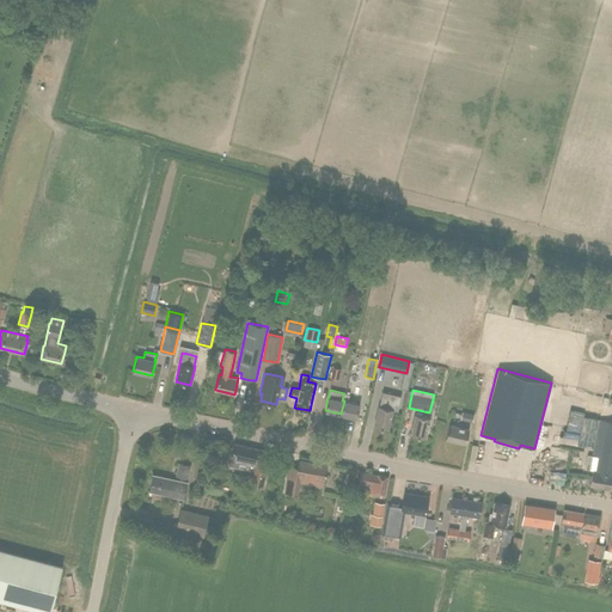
[(379,405),(374,426),(389,428),(392,410),(397,411),(401,396),(383,392),(379,405)]
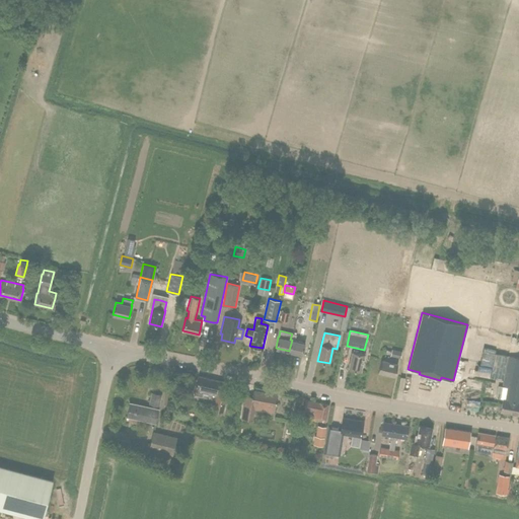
[(292,340),(289,351),(302,354),(305,343),(295,341),(296,335),(292,334),(290,340),(292,340)]
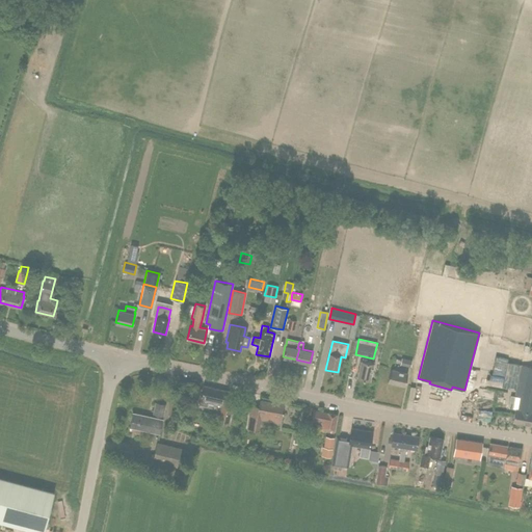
[(510,349),(531,351),(531,345),(511,343),(510,349)]
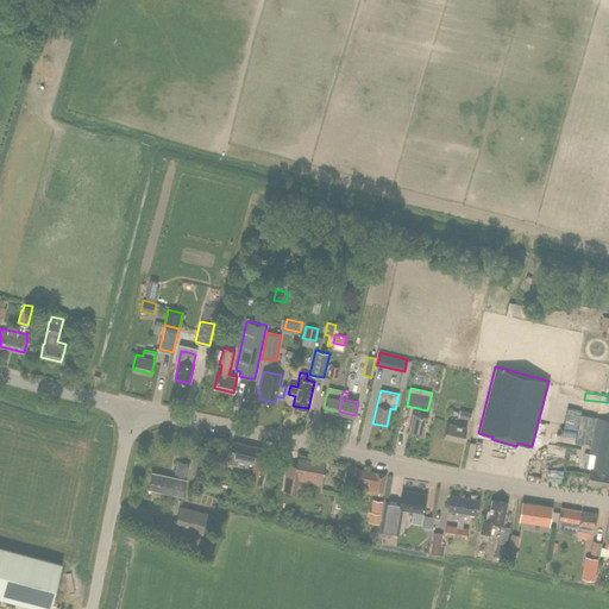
[(471,412),(460,409),(458,416),(470,420),(471,412)]
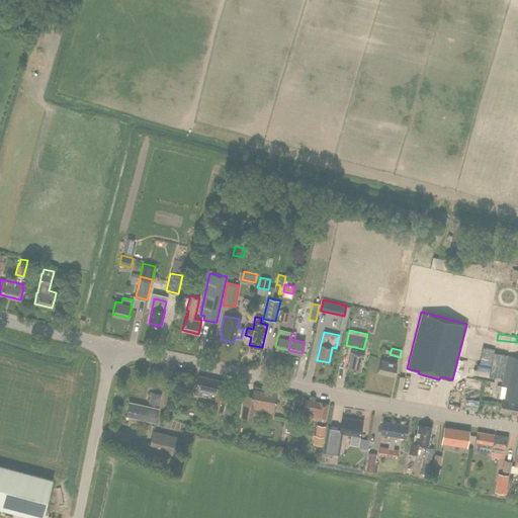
[(360,370),(363,353),(351,350),(348,367),(360,370)]
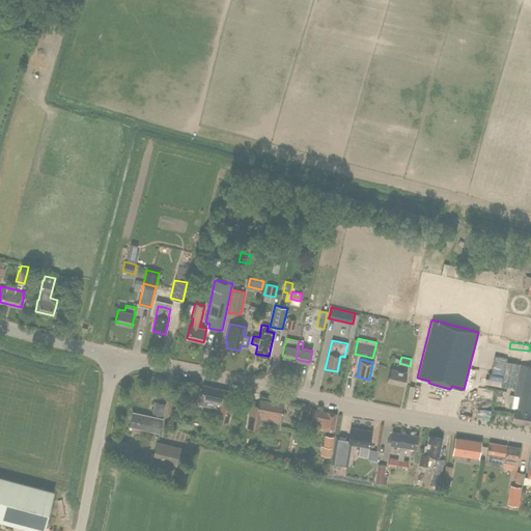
[(530,424),(530,365),(521,363),(518,376),(511,408),(514,408),(511,421),(530,424)]
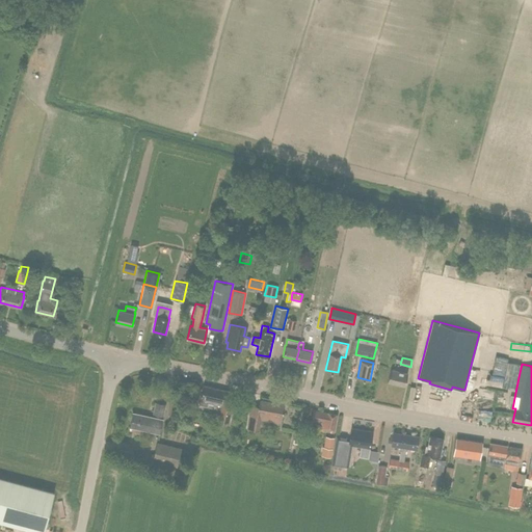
[(404,386),(407,373),(391,369),(388,381),(404,386)]
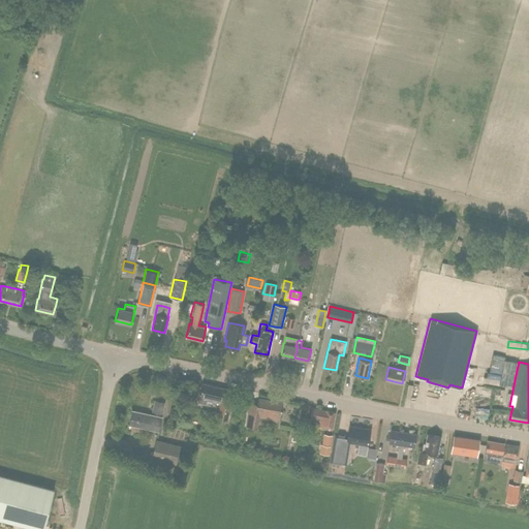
[(227,419),(231,401),(224,400),(227,389),(203,383),(197,402),(215,405),(212,416),(227,419)]
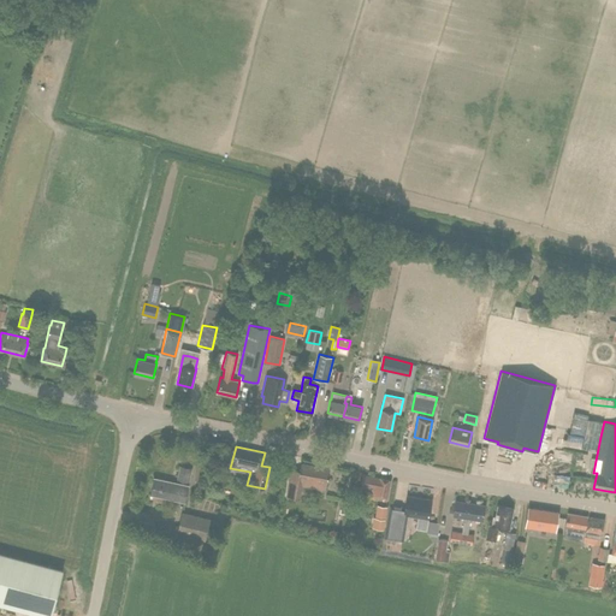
[(286,497),(298,499),(301,485),(325,490),(329,469),(301,463),(298,471),(291,469),(286,497)]
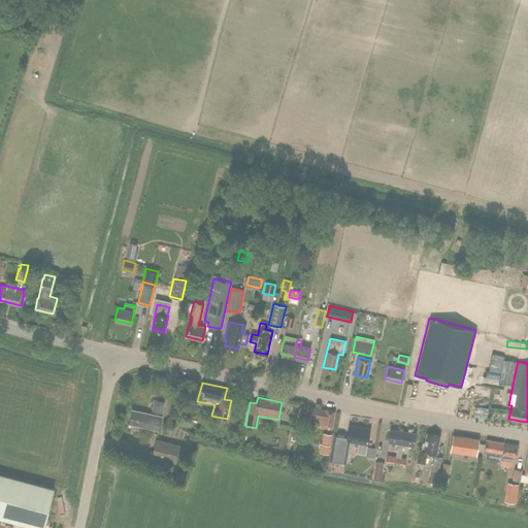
[(161,416),(164,401),(155,399),(152,414),(131,409),(128,423),(158,430),(161,416)]
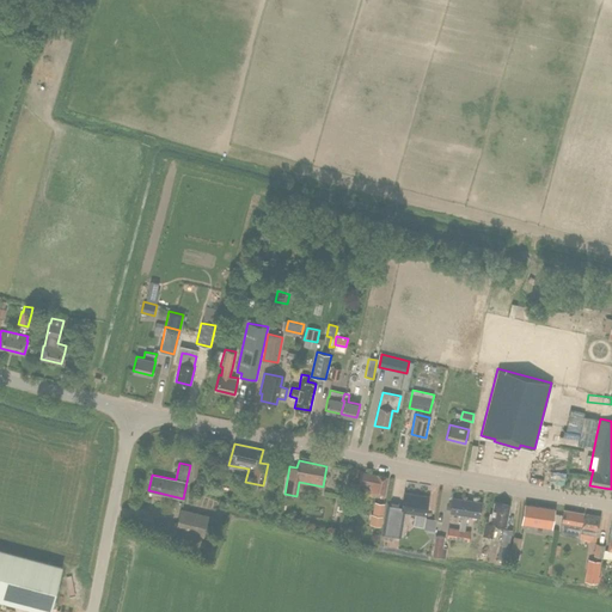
[(385,487),(387,476),(377,475),(360,472),(357,485),(371,487),(368,494),(384,497),(386,487),(385,487)]
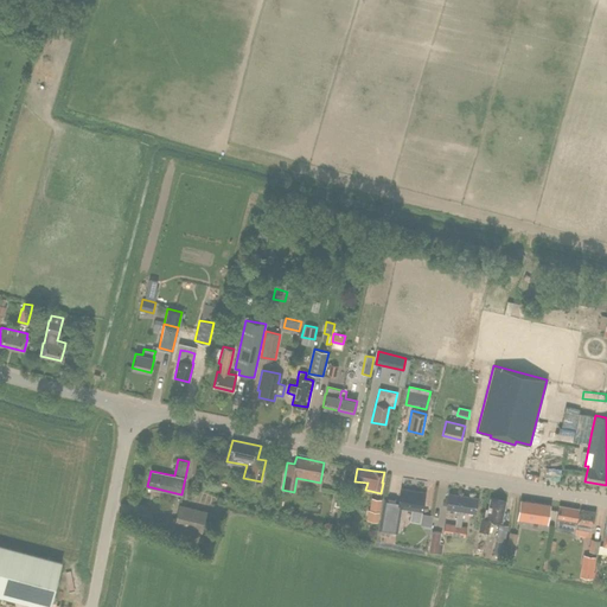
[(410,509),(411,509),(410,521),(420,523),(421,518),(422,510),(425,492),(401,489),(401,491),(398,499),(384,497),(378,530),(379,530),(390,531),(397,534),(401,508),(410,509)]
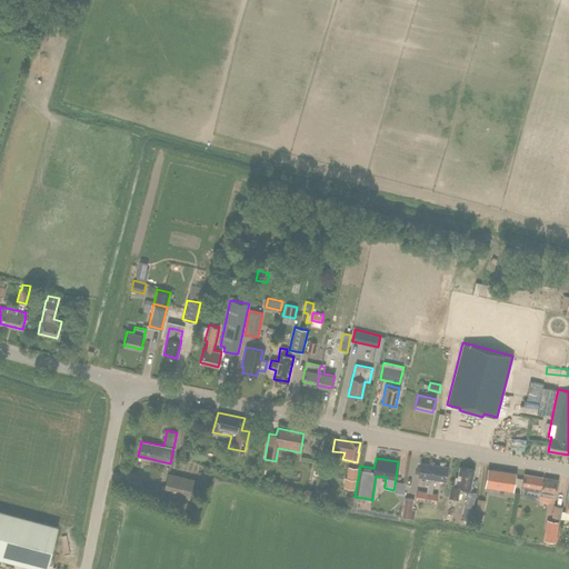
[(446,480),(448,467),(420,462),(418,476),(429,478),(427,491),(418,490),(417,490),(416,499),(436,502),(437,493),(432,493),(435,478),(446,480)]
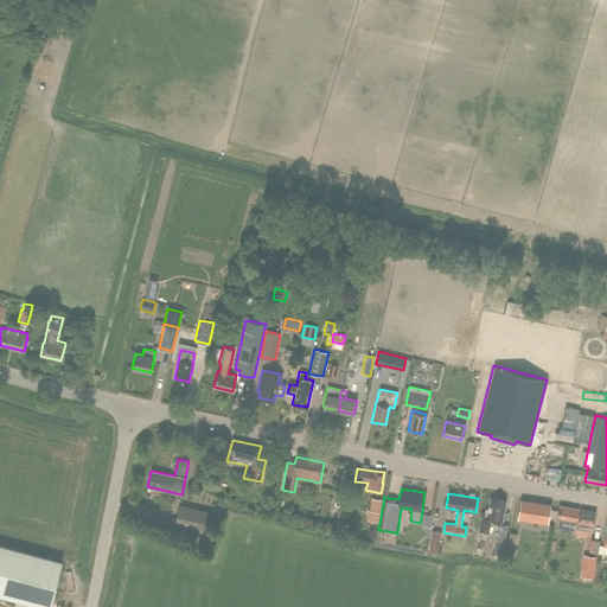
[(376,521),(381,498),(372,497),(368,519),(369,519),(376,521)]
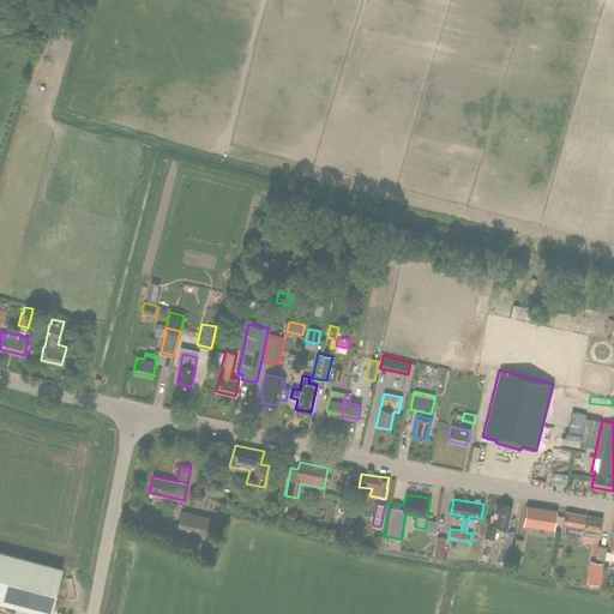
[(507,528),(511,506),(495,504),(494,515),(491,515),(489,523),(487,523),(485,537),(493,539),(497,525),(507,528)]
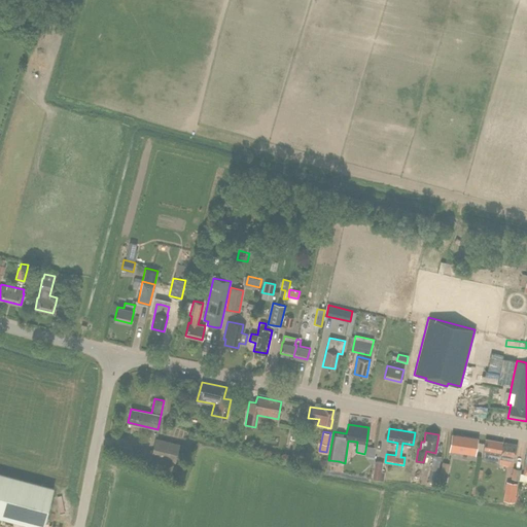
[(449,450),(453,451),(475,454),(478,437),(452,434),(449,450)]
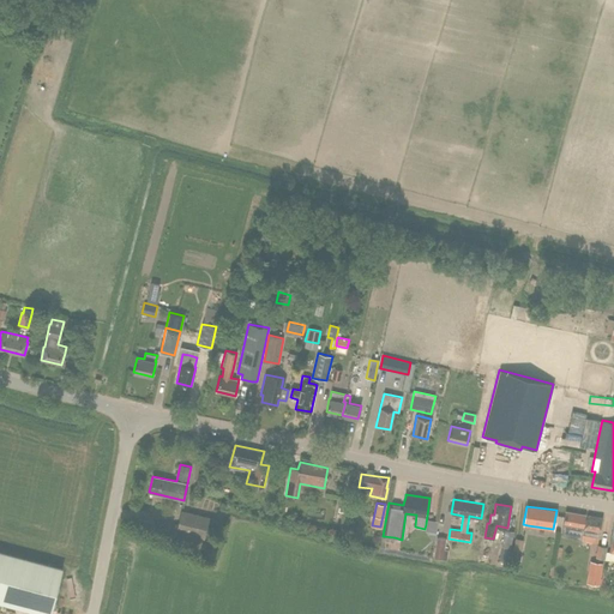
[(210,517),(181,510),(175,531),(204,539),(210,517)]
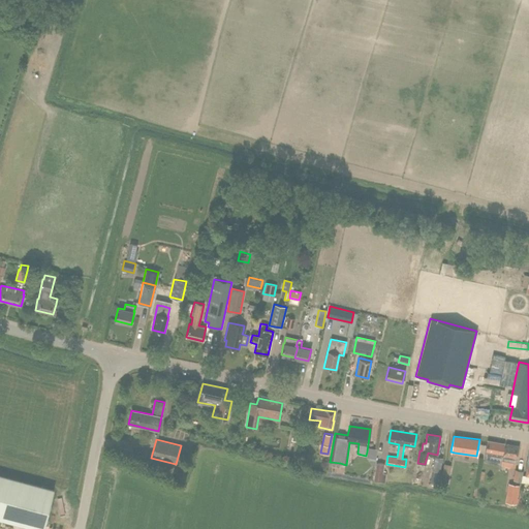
[(516,462),(519,445),(505,443),(503,456),(501,455),(504,443),(488,440),(484,461),(500,464),(501,460),(516,462)]
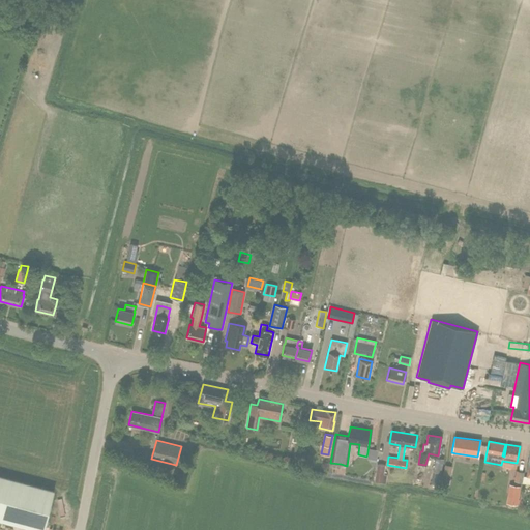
[(436,458),(434,470),(436,471),(441,472),(443,459),(436,458)]
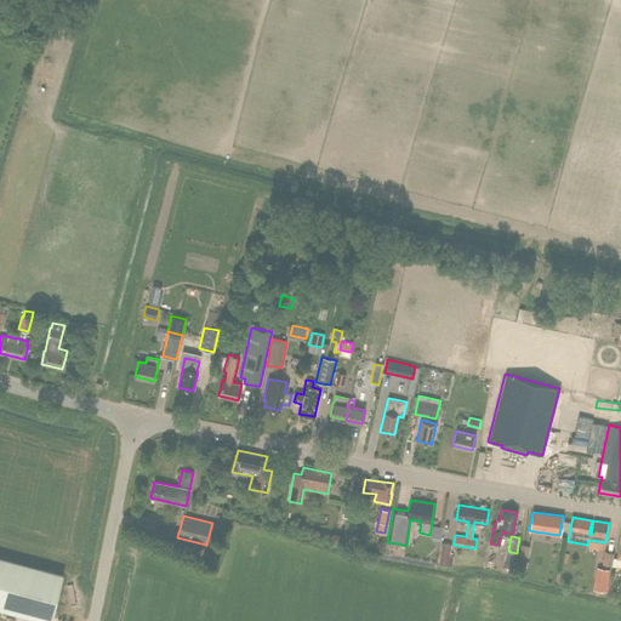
[(451,545),(442,542),(438,563),(451,565),(454,556),(449,554),(451,545)]
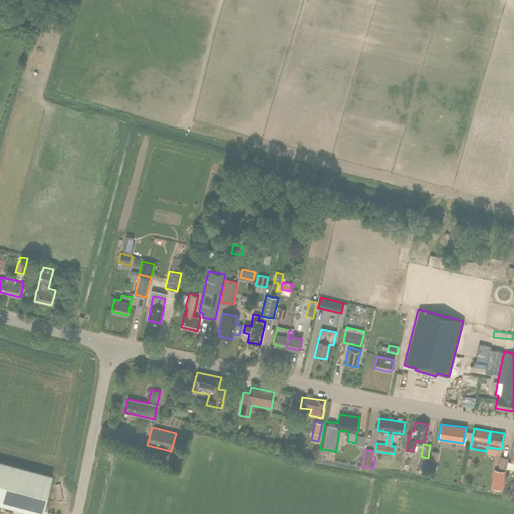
[(433,476),(439,452),(432,451),(426,475),(433,476)]
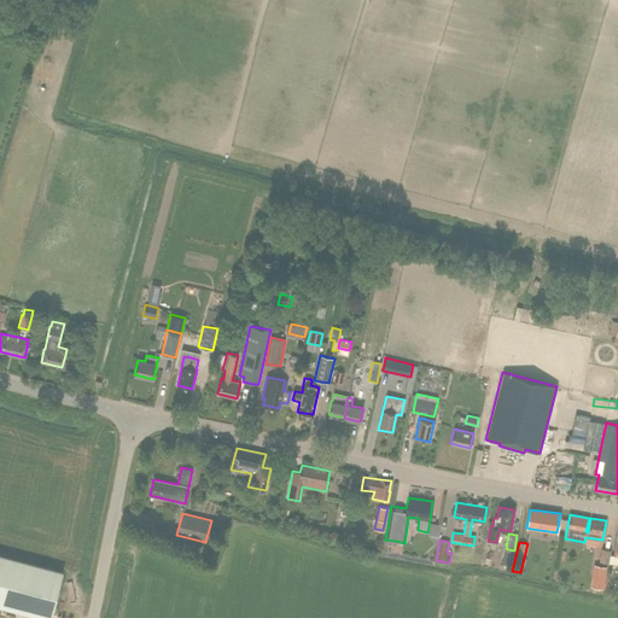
[(608,563),(611,555),(611,551),(601,548),(599,560),(600,561),(600,563),(608,565),(608,563)]
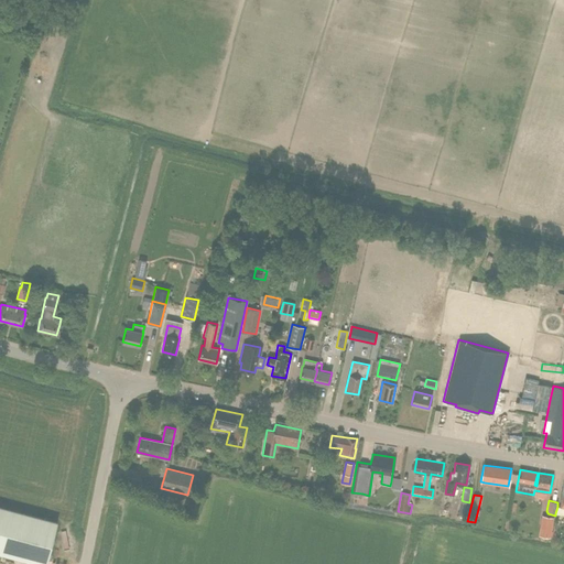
[(45,563),(57,521),(0,506),(0,552),(43,563),(45,563)]
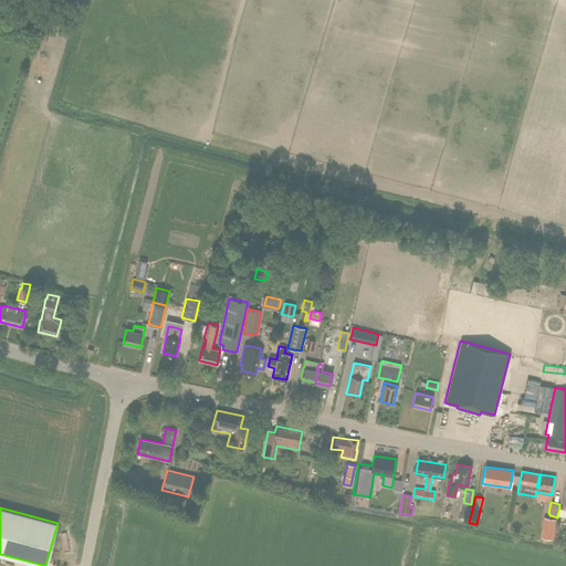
[(552,540),(556,520),(544,517),(540,537),(552,540)]
